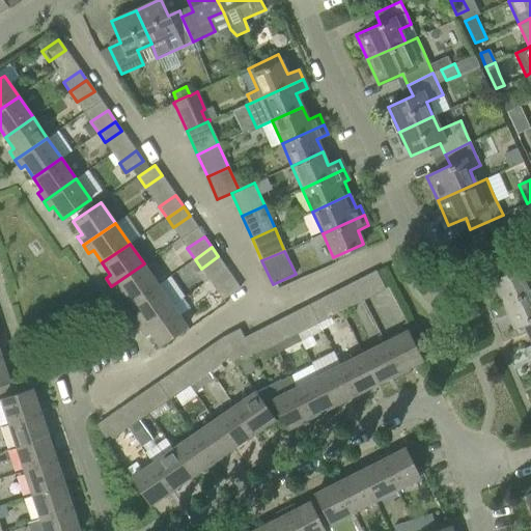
[(530,262),(523,267),(483,285),(487,296),(497,290),(503,303),(530,290),(530,262)]
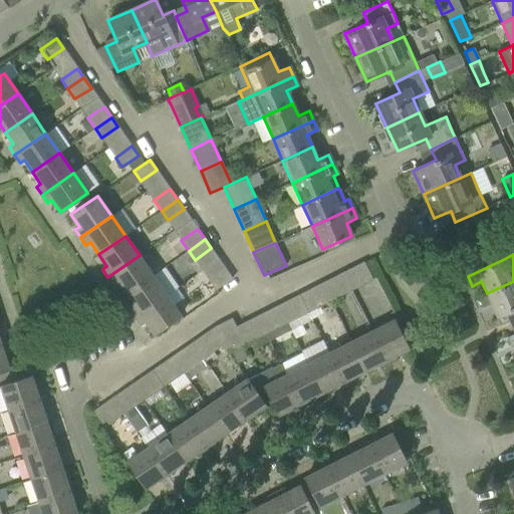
[(153,275),(140,255),(107,277),(113,285),(117,282),(125,294),(153,275)]
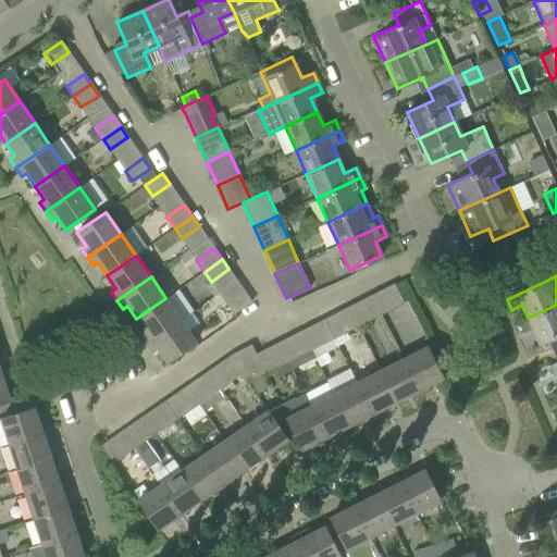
[(404,302),(394,284),(382,289),(392,309),(404,302)]
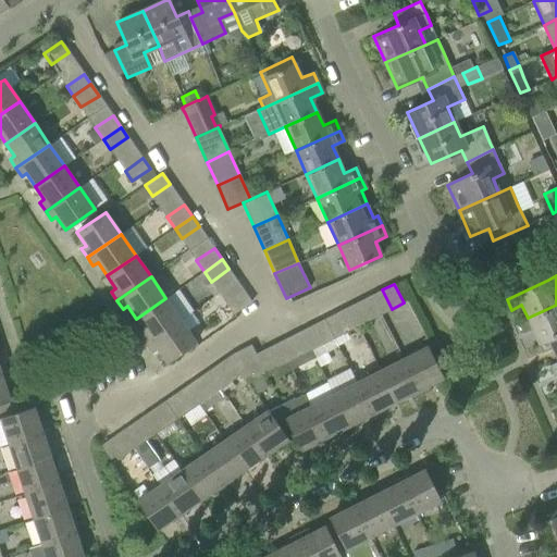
[(252,302),(244,291),(226,302),(235,314),(252,302)]
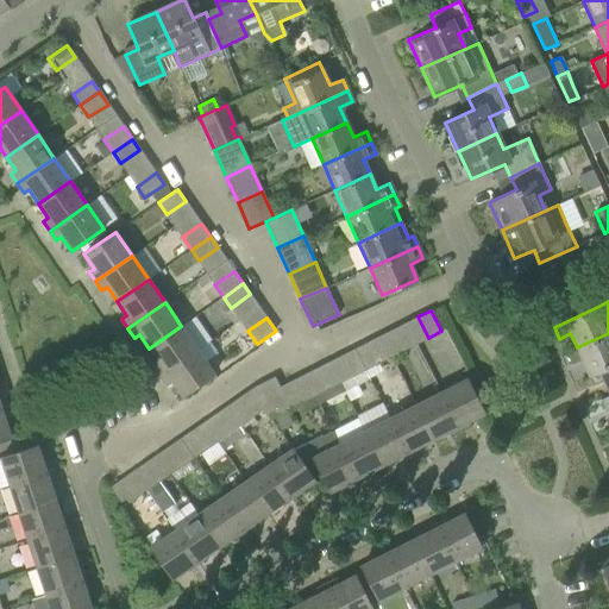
[(161,375),(198,350),(181,326),(149,349),(159,362),(154,365),(161,375)]
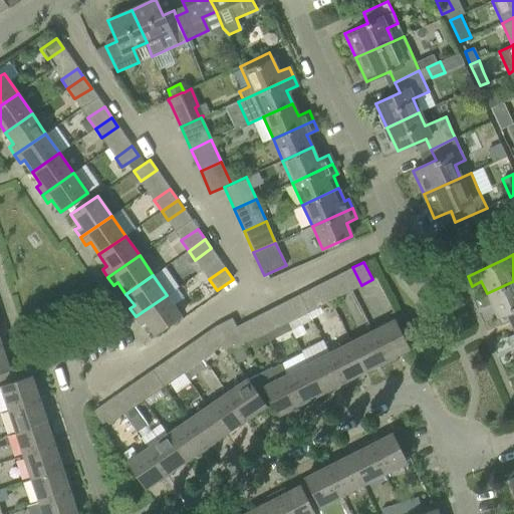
[(340,296),(331,278),(321,283),(329,301),(340,296)]
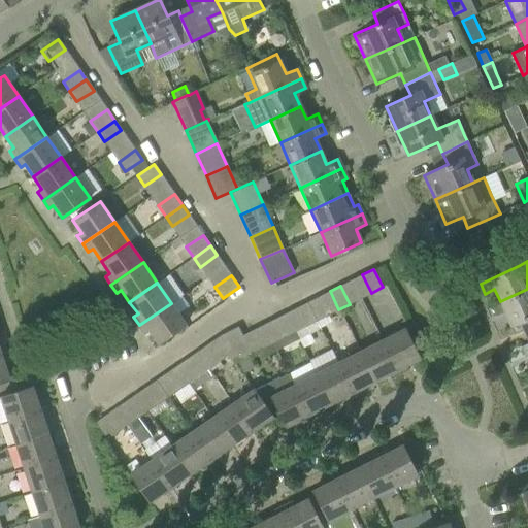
[(527,316),(527,289),(500,301),(490,305),(495,317),(504,311),(509,324),(527,316)]
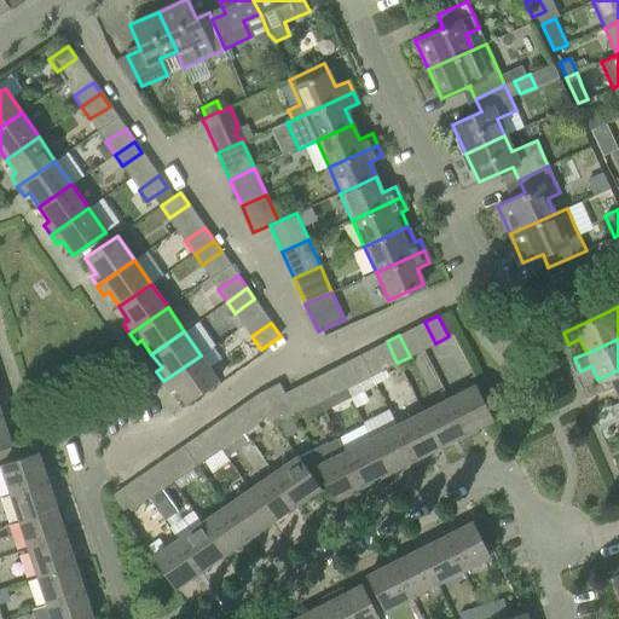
[(397,363),(387,341),(372,348),(383,370),(397,363)]
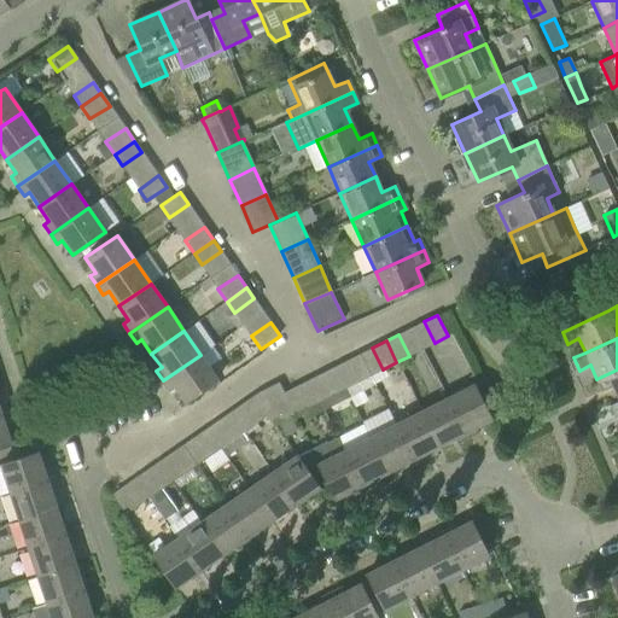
[(217,379),(200,355),(163,380),(169,390),(174,386),(185,402),(217,379)]
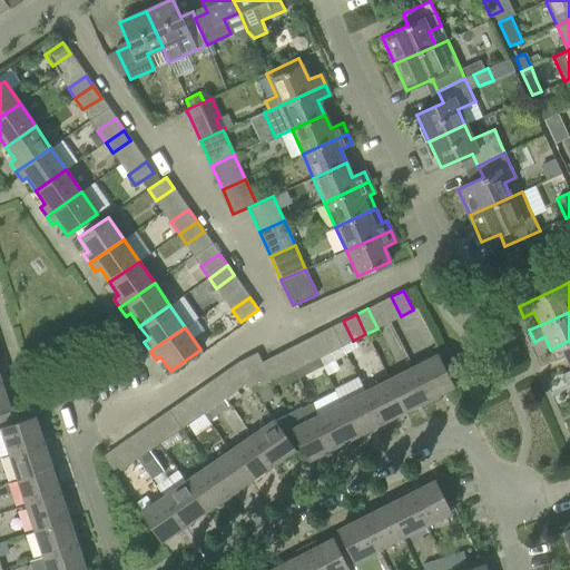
[(330,352),(320,333),(308,338),(318,359),(330,352)]
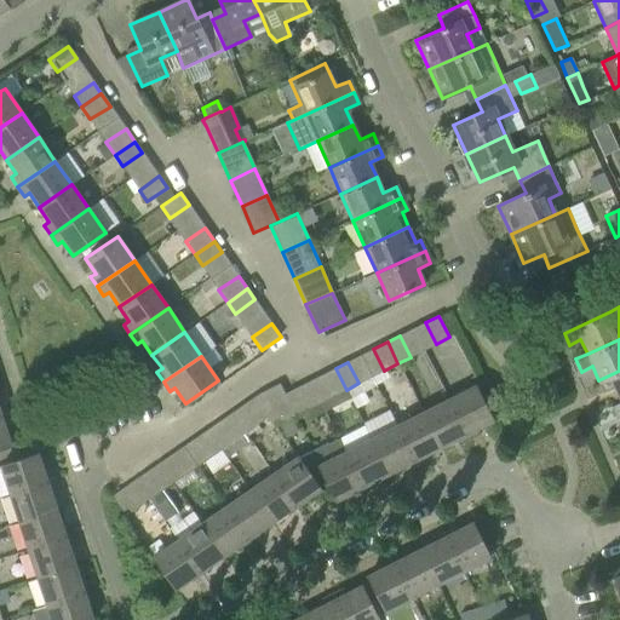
[(346,390),(336,368),(322,375),(333,396),(346,390)]
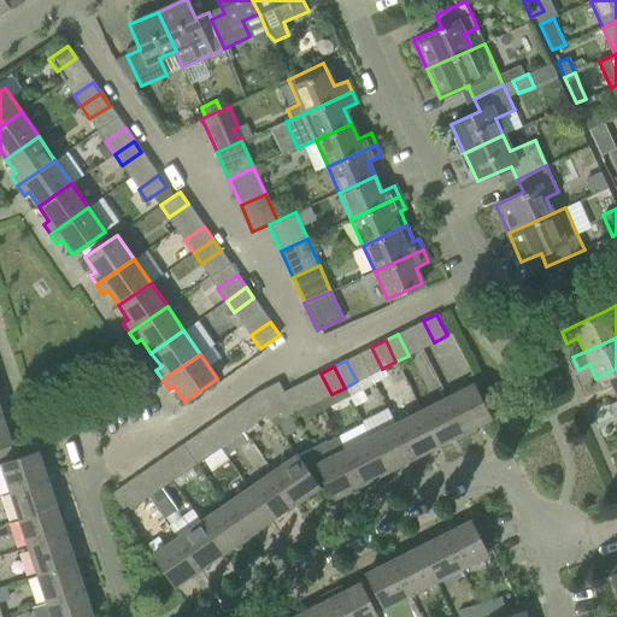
[(616,369),(595,378),(601,391),(612,386),(616,395),(616,369)]
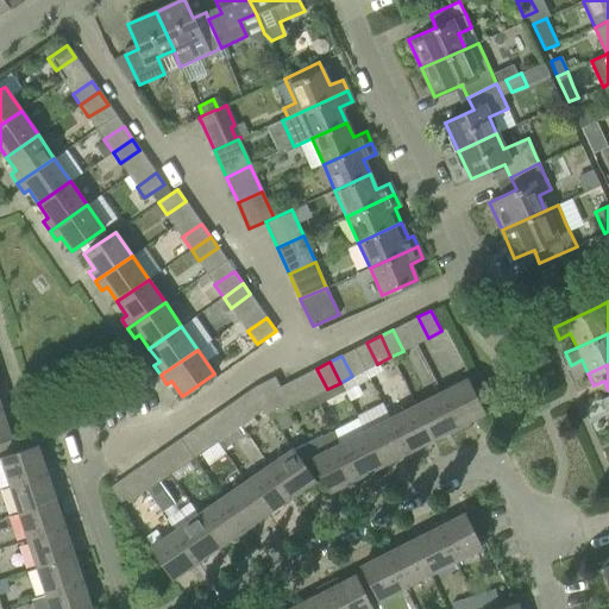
[(289,408),(280,387),(272,374),(239,397),(252,416),(263,409),(269,420),(274,418),(289,408)]
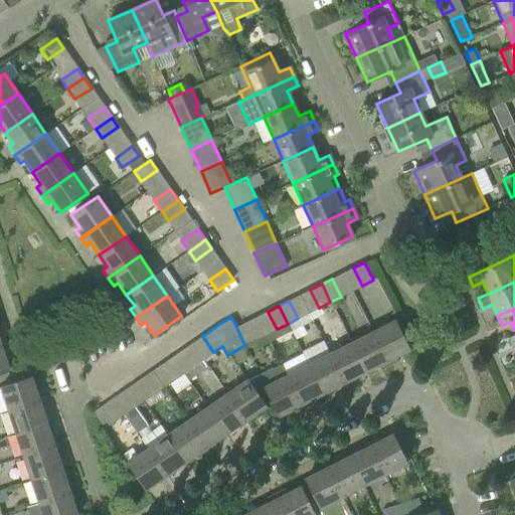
[(394,320),(376,329),(372,332),(389,365),(398,361),(396,356),(409,349),(394,320)]
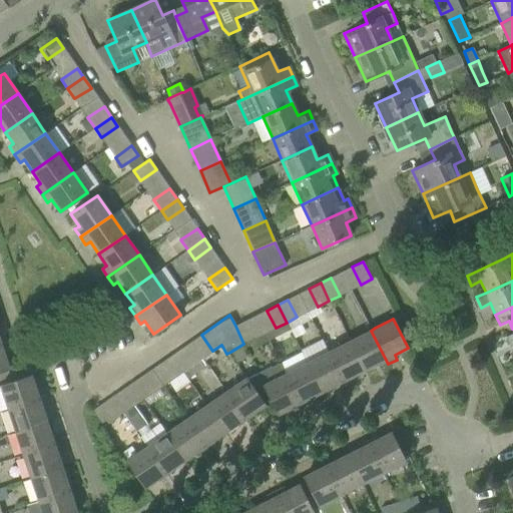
[(254,339),(245,321),(235,326),(243,344),(254,339)]
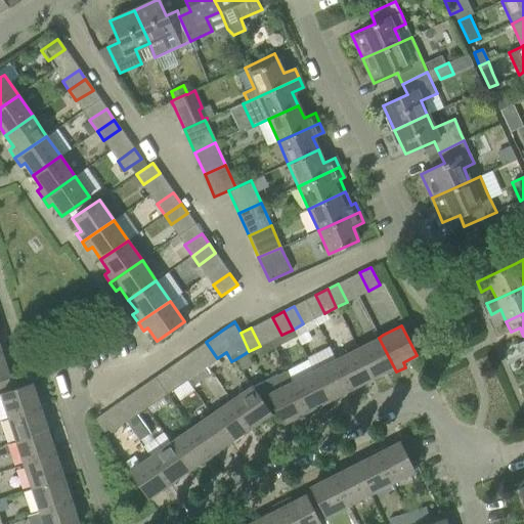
[(396,372),(379,338),(357,348),(372,379),(385,372),(388,377),(396,372)]
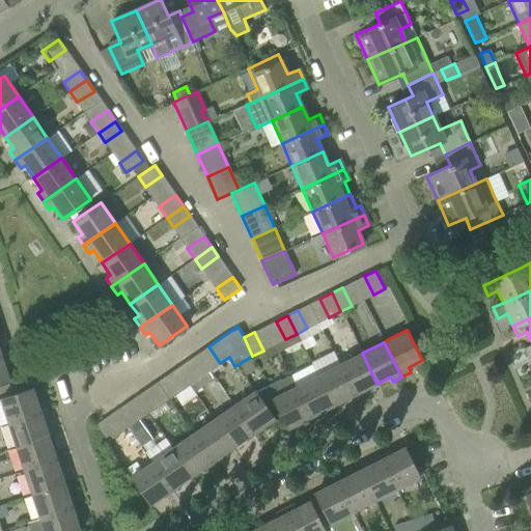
[(376,384),(362,353),(340,364),(358,399),(366,395),(364,390),(376,384)]
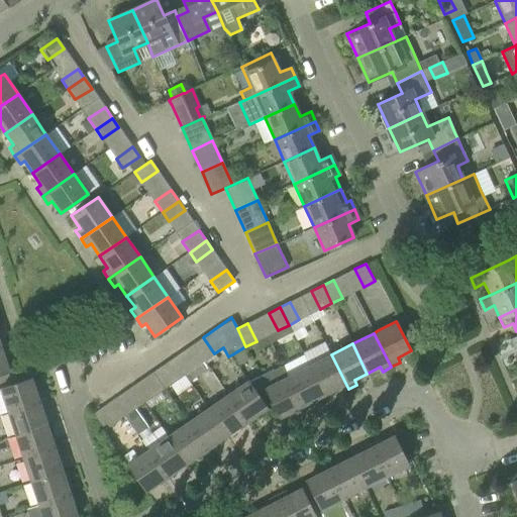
[(9,355),(6,345),(0,347),(0,374),(9,371),(4,356),(9,355)]
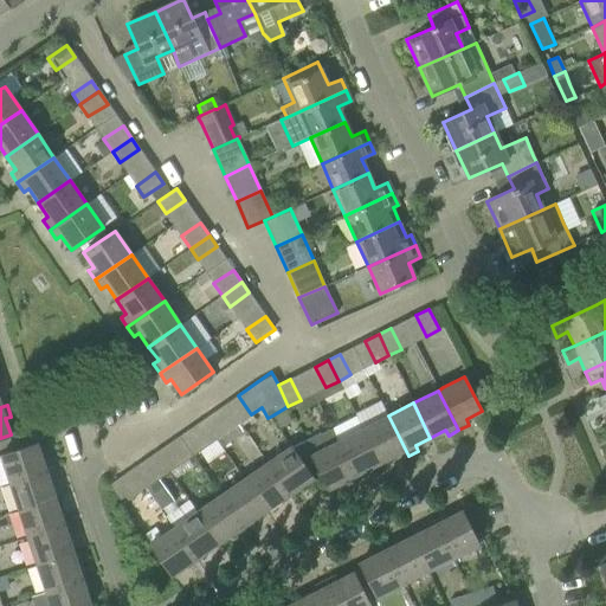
[(272,416),(279,429),(292,421),(285,408),(272,416)]
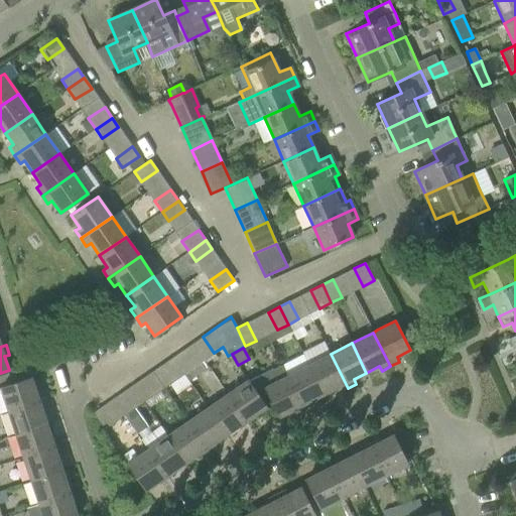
[(194,367),(182,351),(172,358),(183,374),(194,367)]
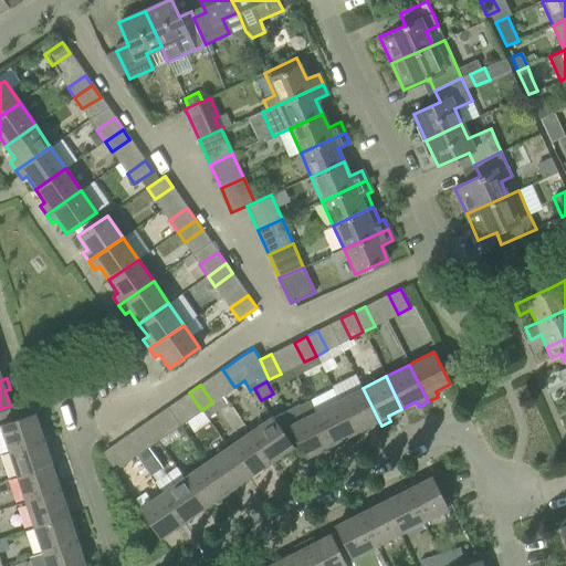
[(381,426),(363,388),(338,400),(355,432),(368,426),(371,430),(381,426)]
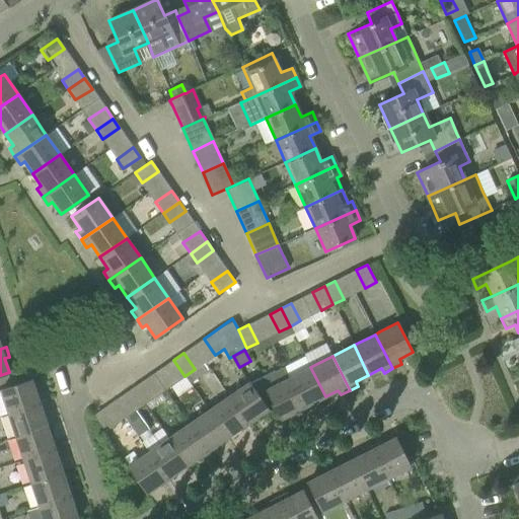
[(184,376),(173,360),(163,367),(174,383),(184,376)]
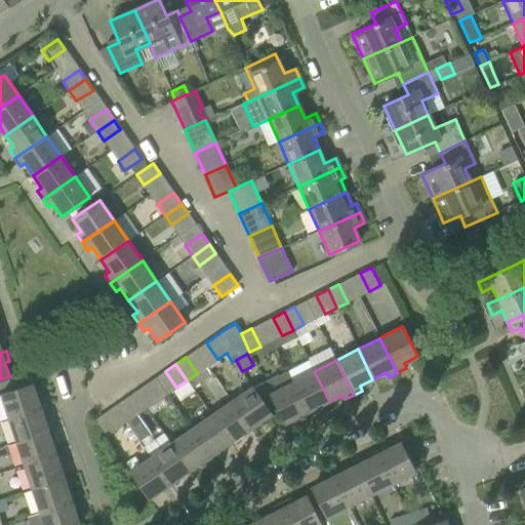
[(310,417),(292,382),(286,371),(253,389),(263,402),(272,398),(284,423),(298,417),(300,421),(310,417)]
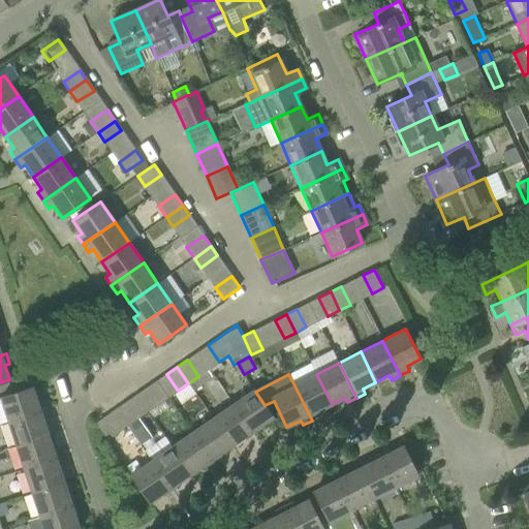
[(332,404),(316,374),(294,385),(312,421),(321,415),(318,411),(332,404)]
